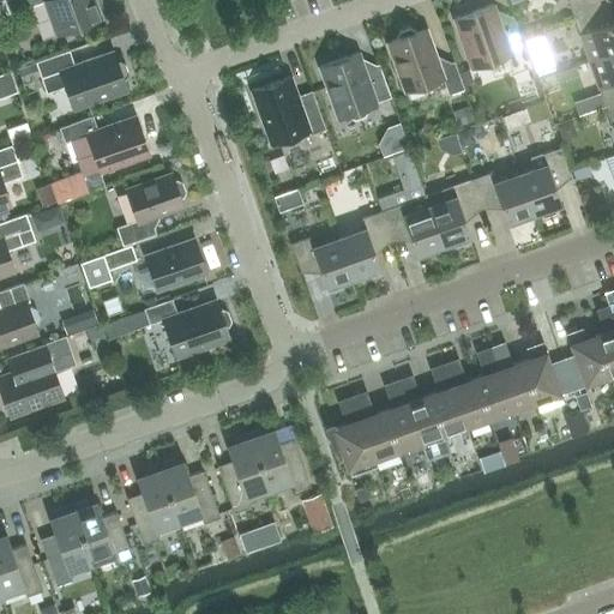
[(26,0),(30,7),(44,2),(55,35),(102,19),(95,0),(26,0)]
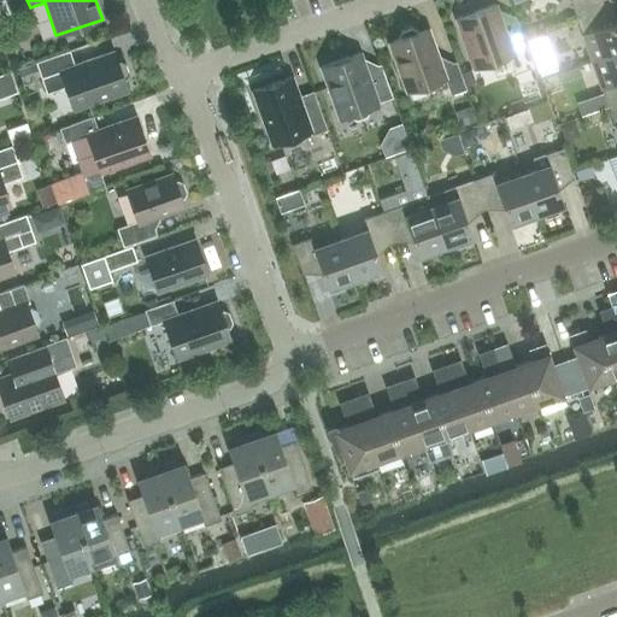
[(570,0),(576,16),(612,4),(611,0),(570,0)]
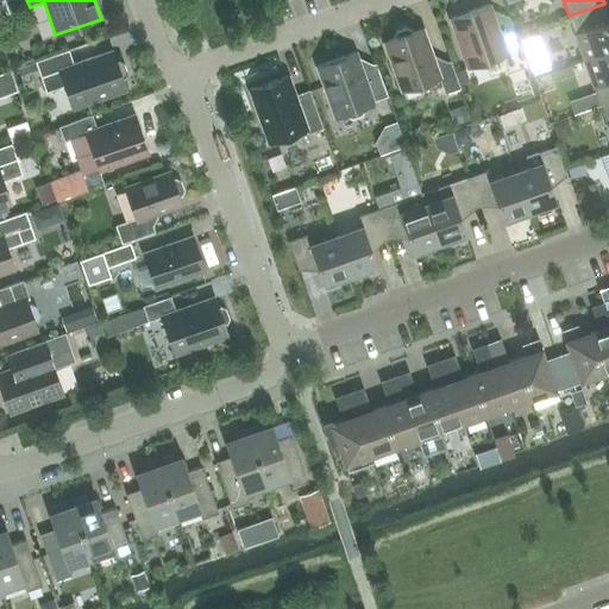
[(584,61),(608,51),(608,17),(604,4),(569,16),(584,61)]
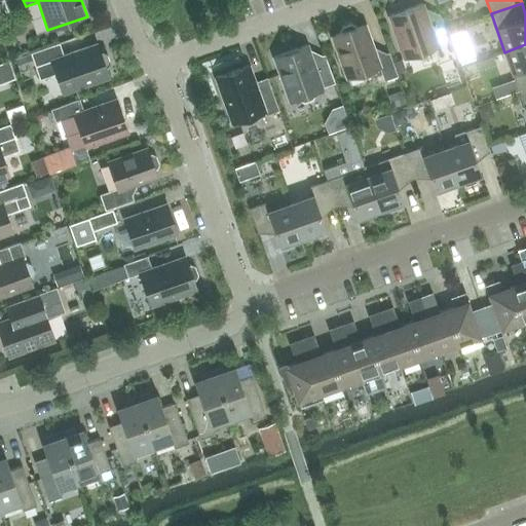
[(426,17),(422,4),(389,15),(404,59),(437,47),(437,45),(449,40),(439,13),(426,17)]
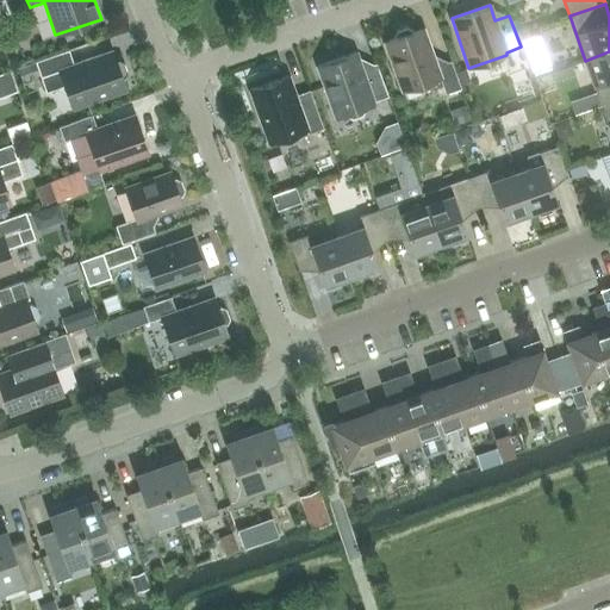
[(412,32),(411,30),(406,27),(397,31),(394,36),(396,38),(387,41),(394,62),(392,63),(403,92),(440,78),(446,94),(461,88),(452,61),(437,66),(433,55),(433,56),(430,49),(428,50),(421,29),(412,32)]
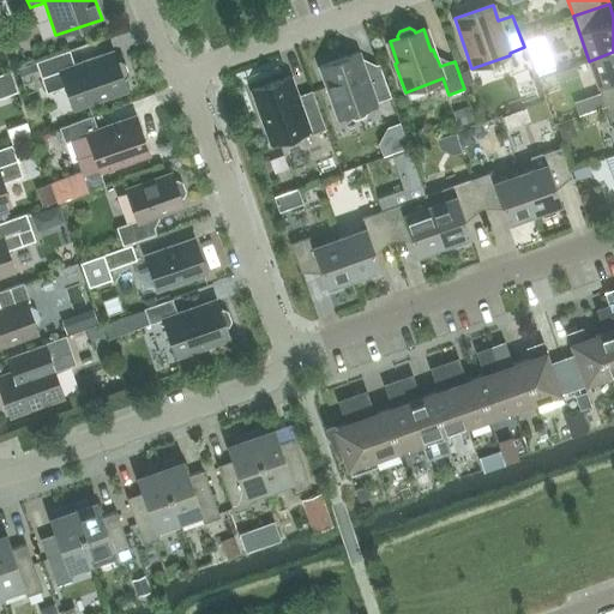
[(542,36),(524,43),(528,52),(546,44),(542,36)]
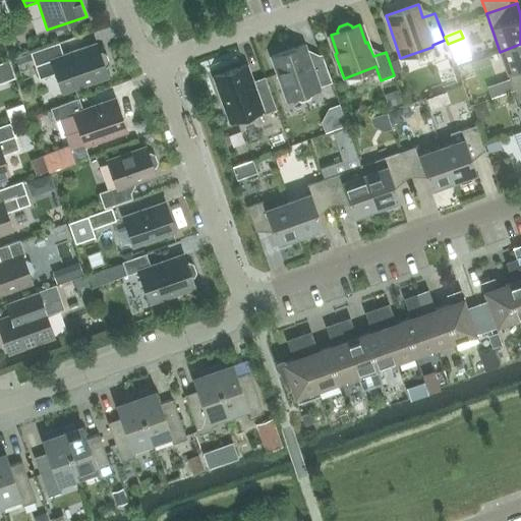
[(62,55),(58,43),(31,53),(40,79),(55,73),(62,93),(108,76),(104,67),(106,66),(108,62),(106,54),(102,53),(100,53),(96,44),(72,52),(62,55)]
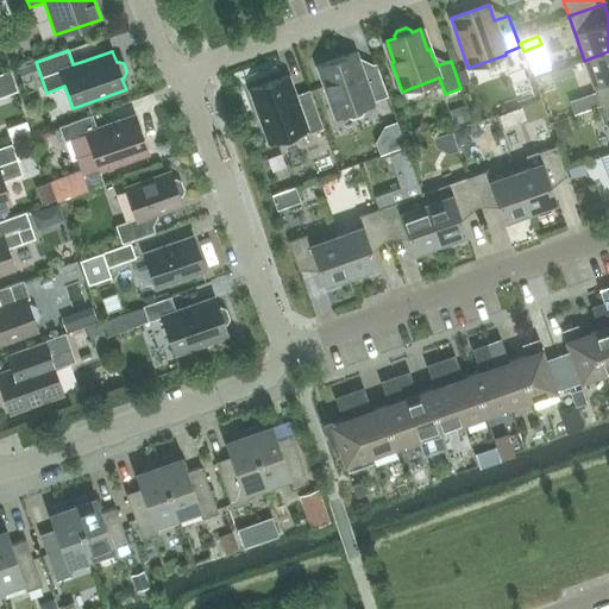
[(601,106),(608,102),(608,51),(584,61),(601,106)]
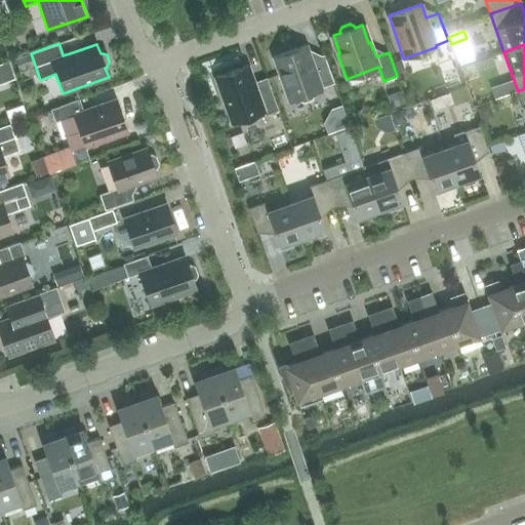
[(311,59),(306,45),(273,56),(289,101),(298,97),(298,99),(304,102),(311,98),(313,94),(312,92),(322,88),(321,87),(334,83),(324,54),(311,59)]
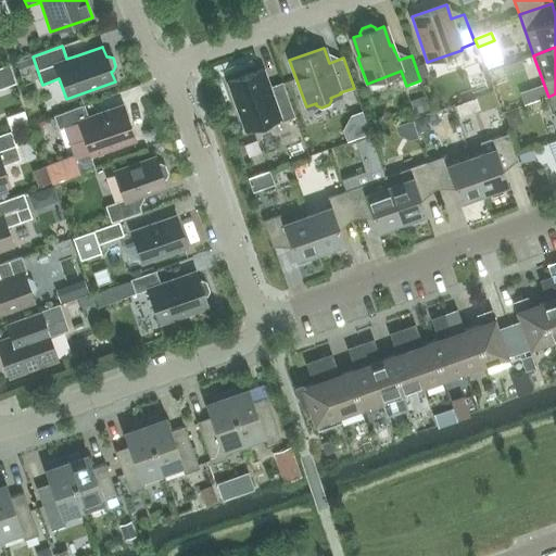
[(9,64),(0,67),(0,90),(16,85),(9,64)]
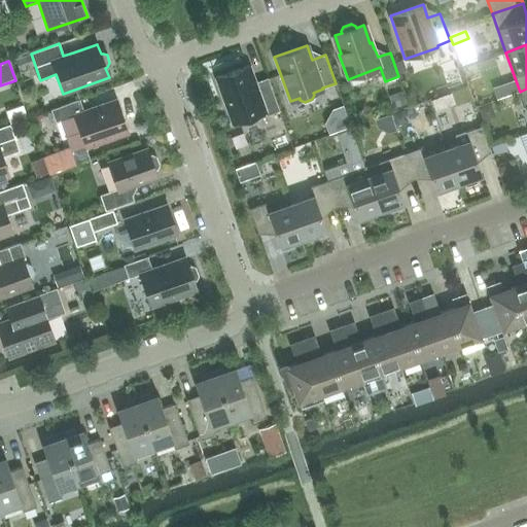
[(255,82),(249,66),(216,77),(233,124),(265,112),(266,115),(279,111),(268,78),(255,82)]
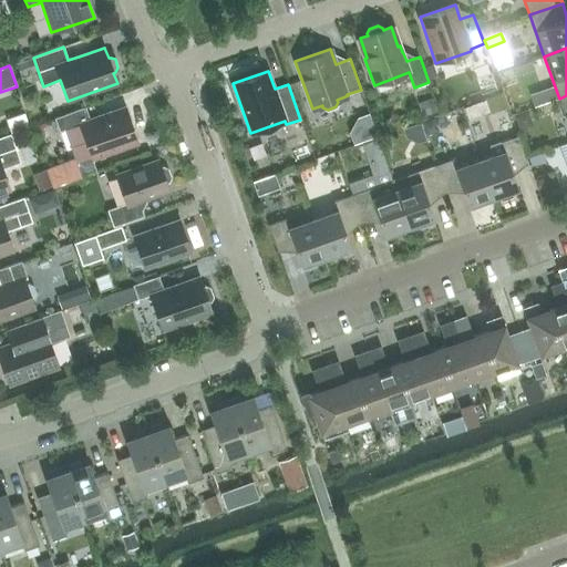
[(434,98),(420,103),(424,116),(439,111),(434,98)]
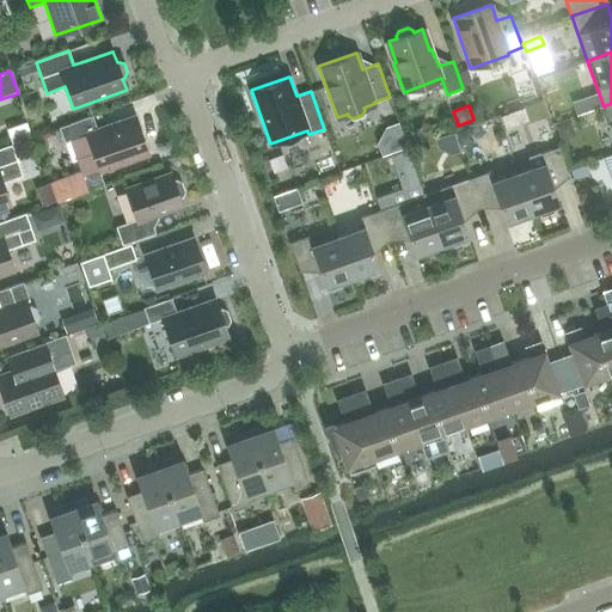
[(508,114),(499,117),(503,129),(513,126),(508,114)]
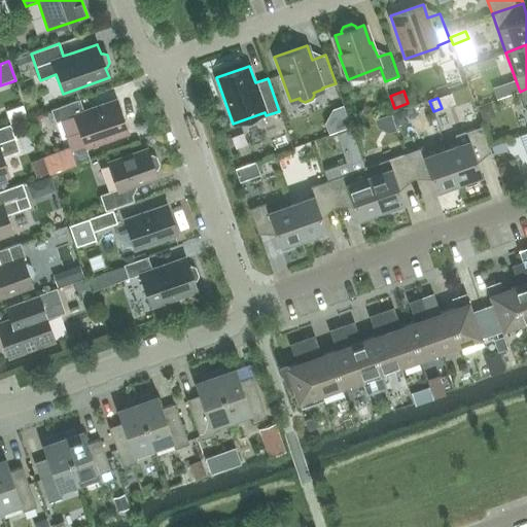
[(79,100),(50,109),(56,121),(60,120),(71,151),(84,146),(85,147),(128,133),(116,100),(93,108),(93,107),(83,111),(79,100)]
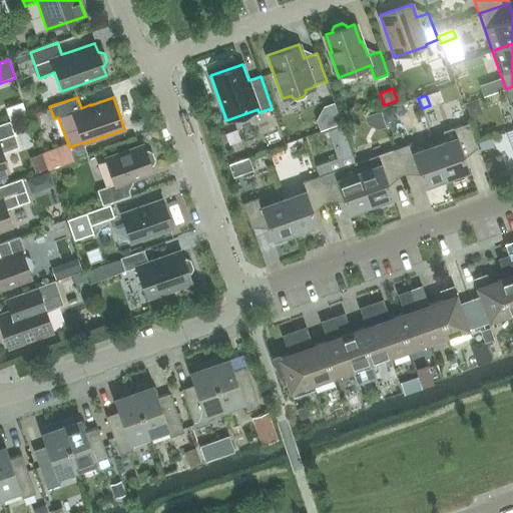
[(478,102),(466,106),(470,117),(476,115),(480,108),(478,102)]
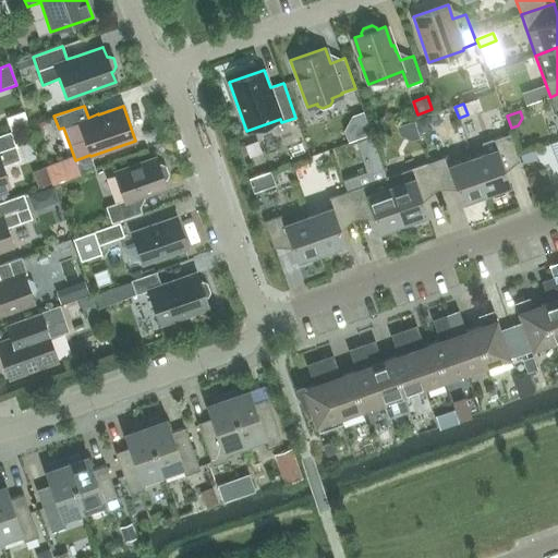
[(427,117),(415,121),(420,133),(432,129),(427,117)]
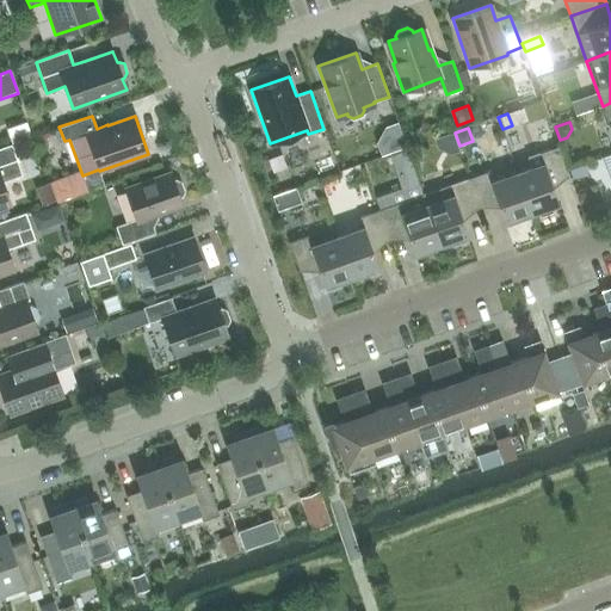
[(0,208),(11,204),(2,181),(22,176),(11,144),(0,148),(0,208)]
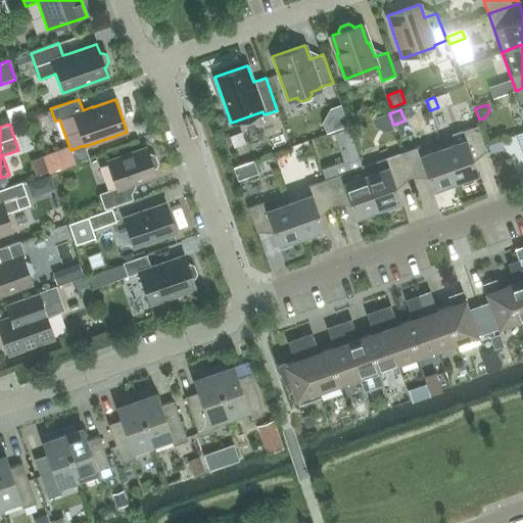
[(443,149),(456,185),(479,177),(471,155),(486,149),(478,125),(462,131),(466,141),(443,149)]
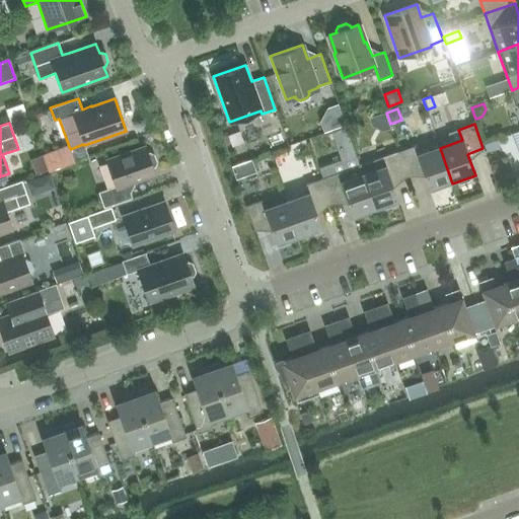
[(345,126),(329,131),(337,149),(351,144),(345,126)]
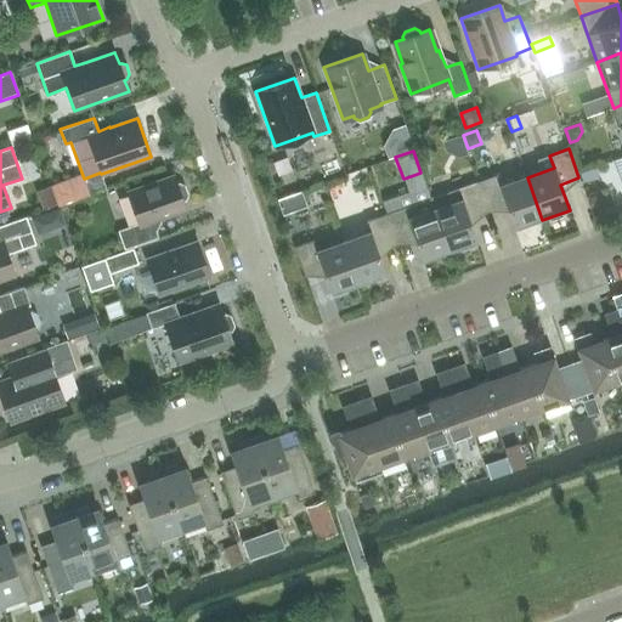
[(542,220),(527,177),(501,186),(497,174),(478,181),(486,207),(504,199),(515,230),(542,220)]
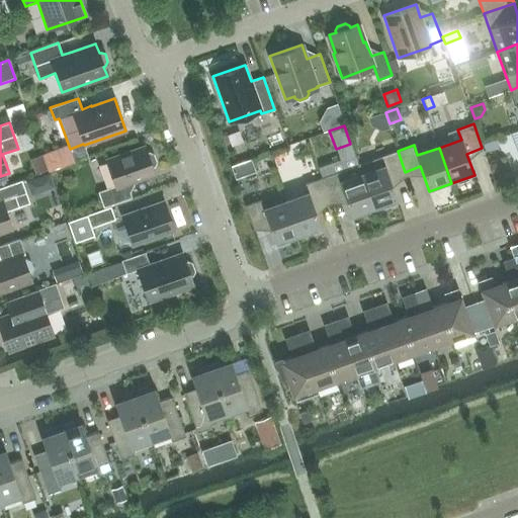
[(147,153),(145,148),(106,161),(115,186),(98,192),(104,207),(132,197),(126,183),(136,180),(136,179),(154,173),(152,167),(154,166),(156,162),(153,155),(149,153),(147,153)]
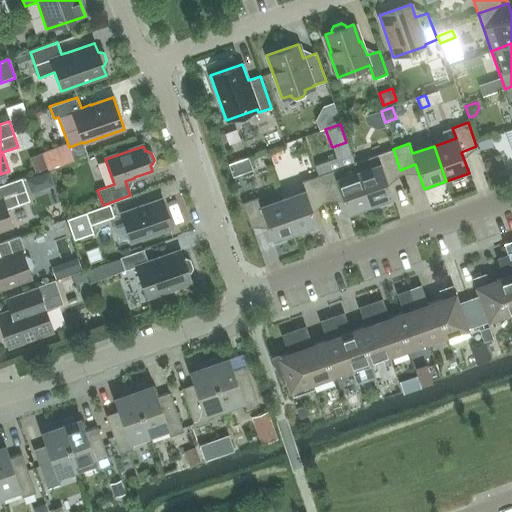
[(384,175),(400,170),(393,149),(355,163),(371,208),(394,200),(384,175)]
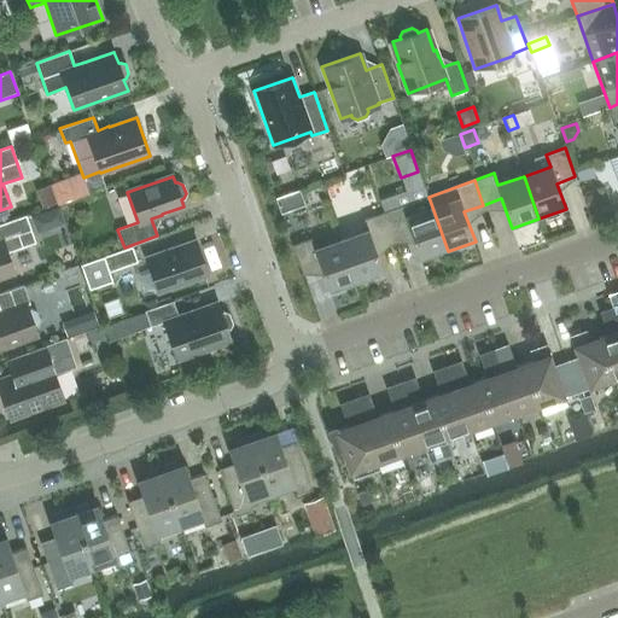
[(420,261),(448,251),(429,197),(383,213),(395,245),(413,238),(420,261)]
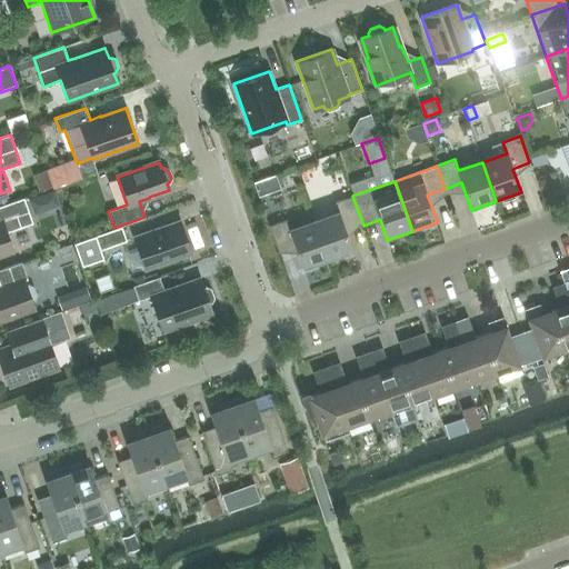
[(56,193),(42,198),(48,211),(60,207),(56,193)]
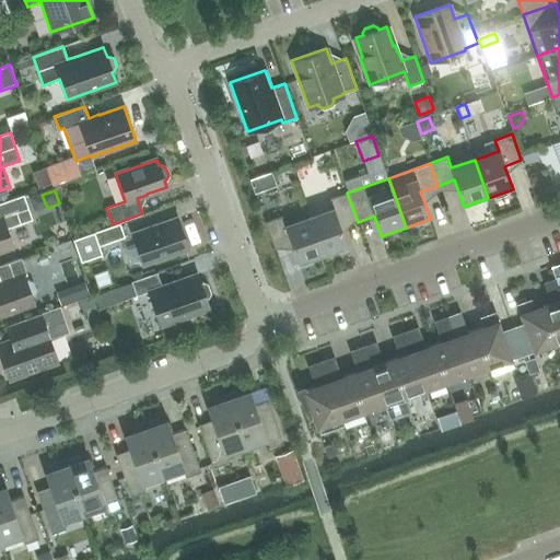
[(341,228),(358,222),(347,193),(329,199),(334,209),(310,218),(324,257),(348,248),(341,228)]
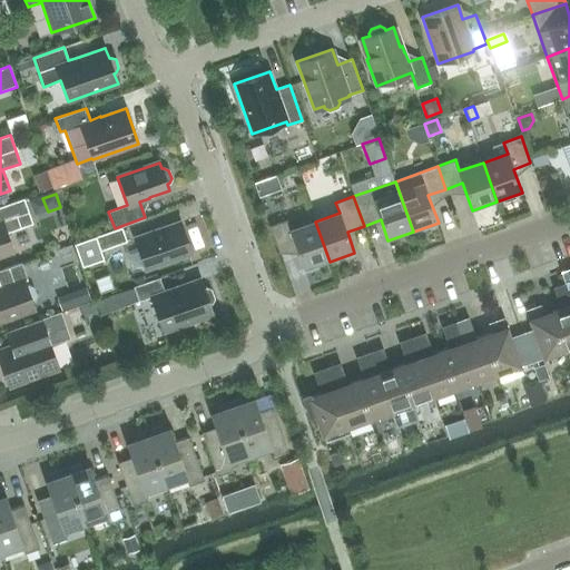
[(0,256),(13,252),(7,233),(32,224),(23,198),(0,206),(0,256)]
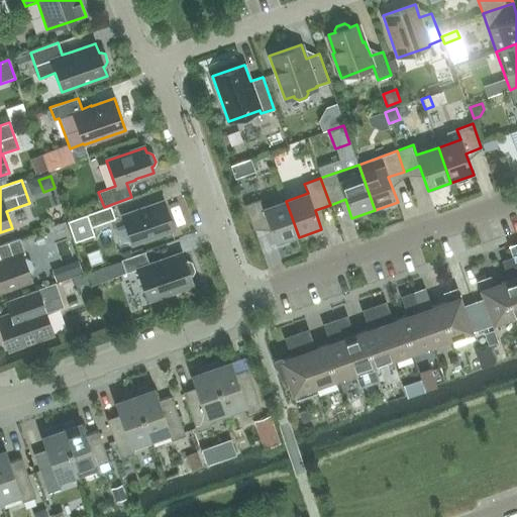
[(299,237),(286,201),(264,209),(261,199),(244,205),(252,228),(268,223),(276,245),(299,237)]
